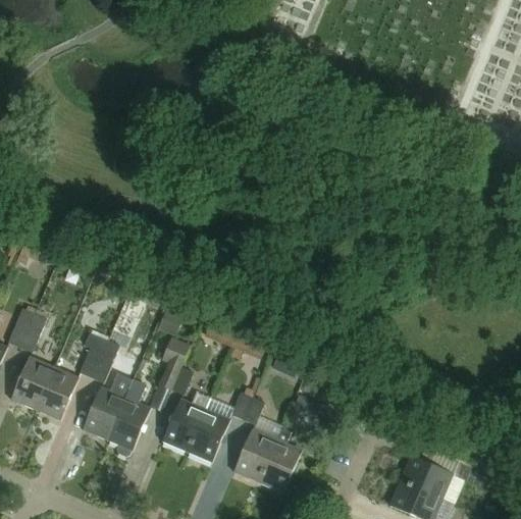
[(458,154),(459,152),(461,146),(451,142),(448,150),(458,154)]
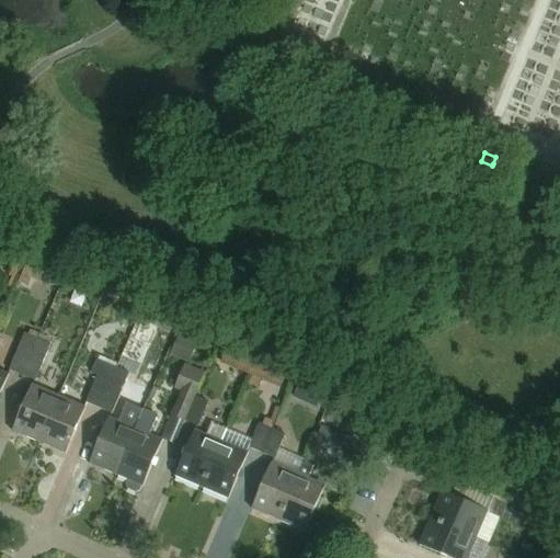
[(187,360),(198,337),(180,328),(170,352),(187,360)]
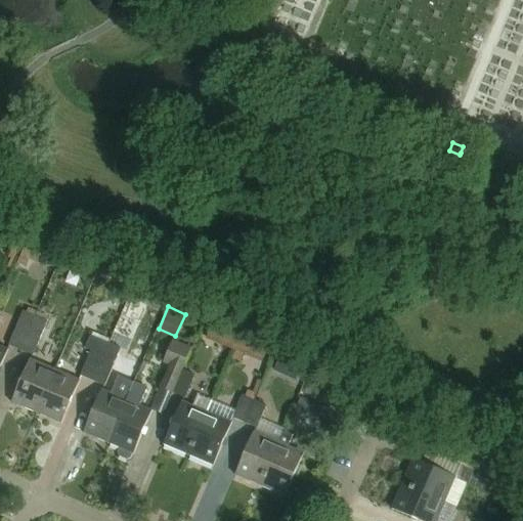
[(30,326),(35,313),(24,308),(8,342),(19,347),(30,326)]
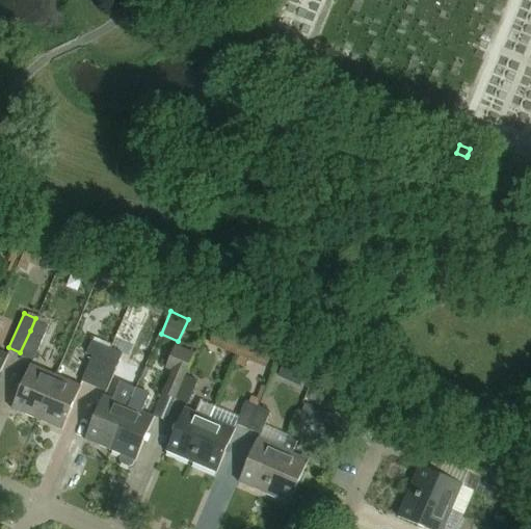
[(30,331),(20,352),(32,359),(43,336),(48,323),(35,318),(30,331)]
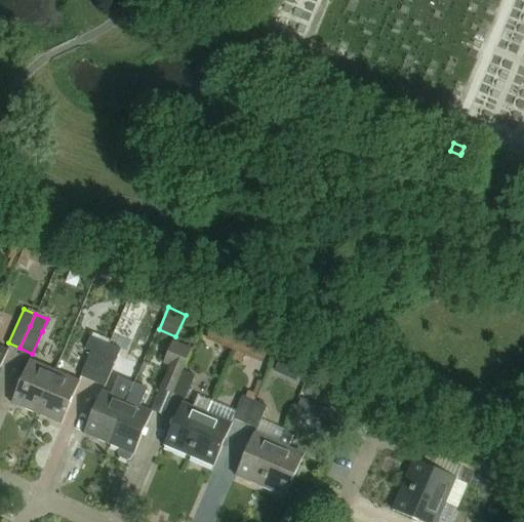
[(262,361),(266,350),(210,326),(206,336),(262,361)]
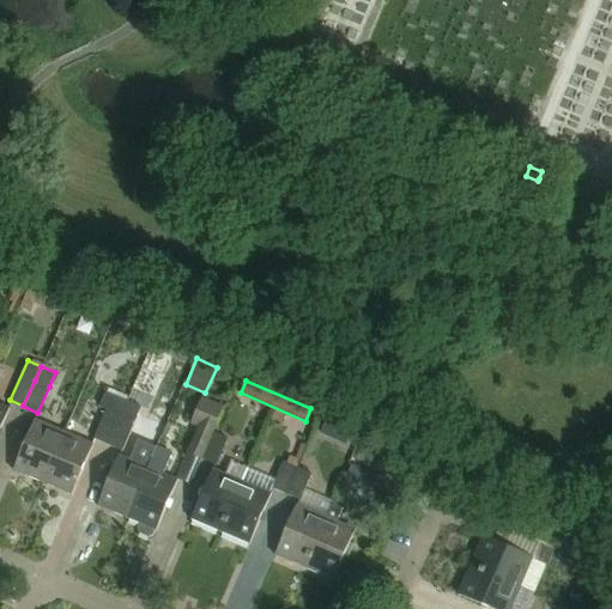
[(121,412),(129,393),(108,383),(100,402),(107,405),(94,436),(108,443),(121,412)]
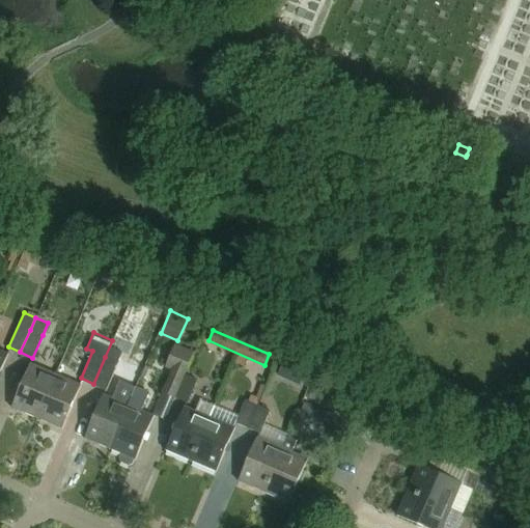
[(105,357),(93,384),(105,389),(126,341),(114,336),(112,340),(105,357)]
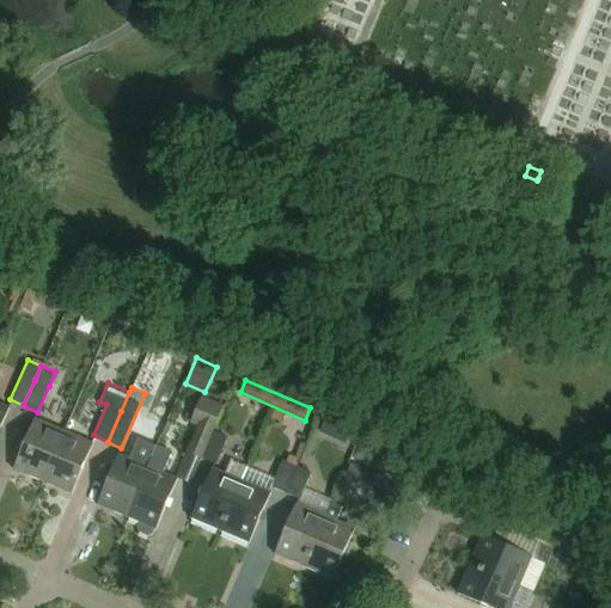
[(208,437),(212,428),(221,406),(201,397),(191,419),(199,422),(187,449),(200,455),(208,437)]
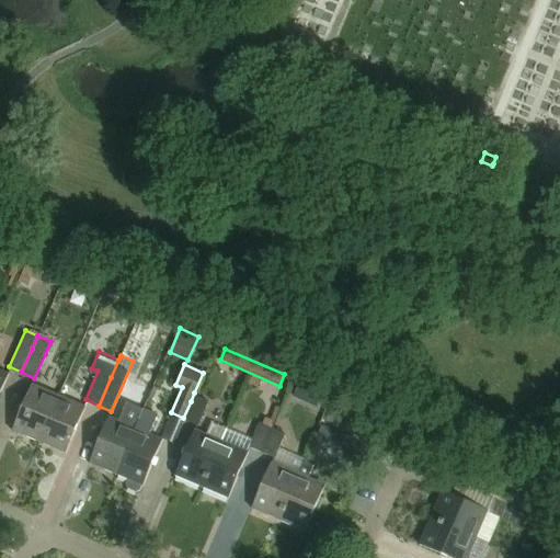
[(0,390),(9,372),(0,367),(0,390)]
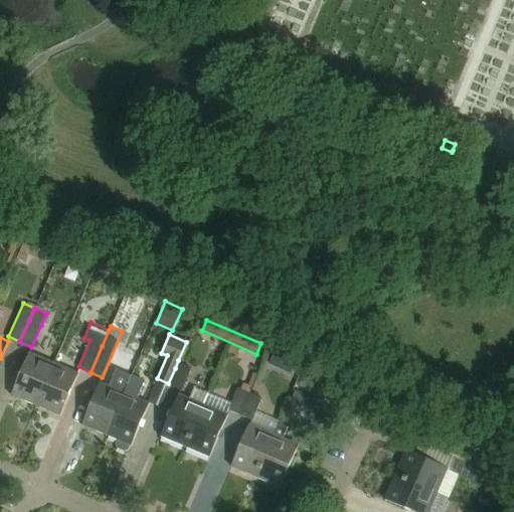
[(274,349),(269,362),(290,371),(296,358),(274,349)]
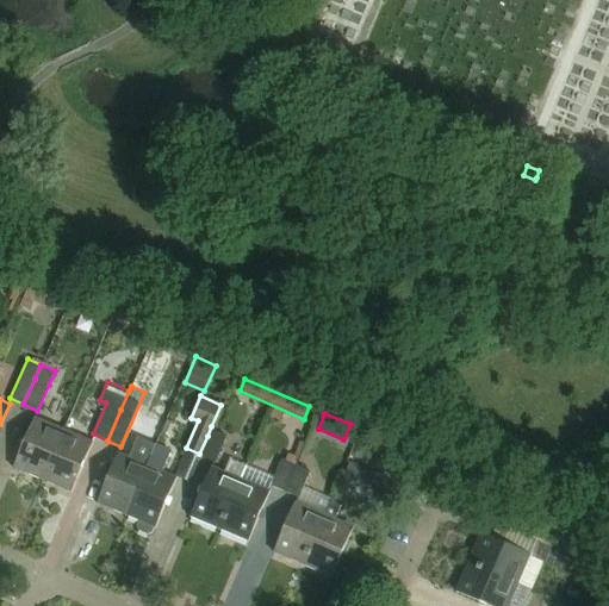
[(42,478),(64,428),(35,414),(12,464),(42,478)]
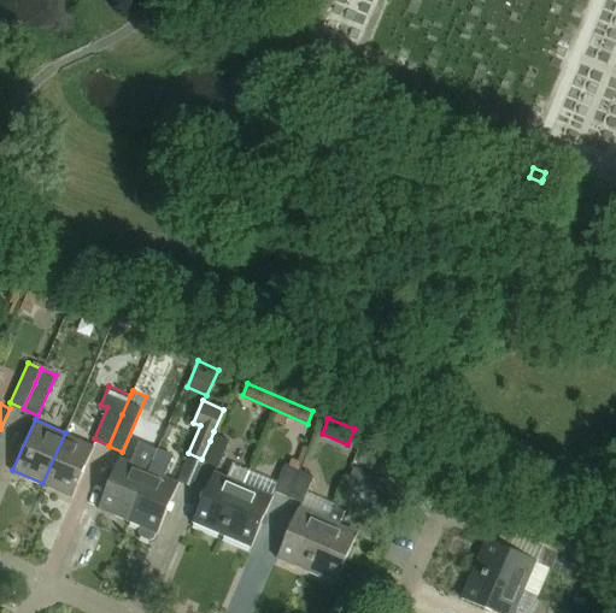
[(213,431),(210,441),(201,459),(216,465),(228,437),(213,431)]
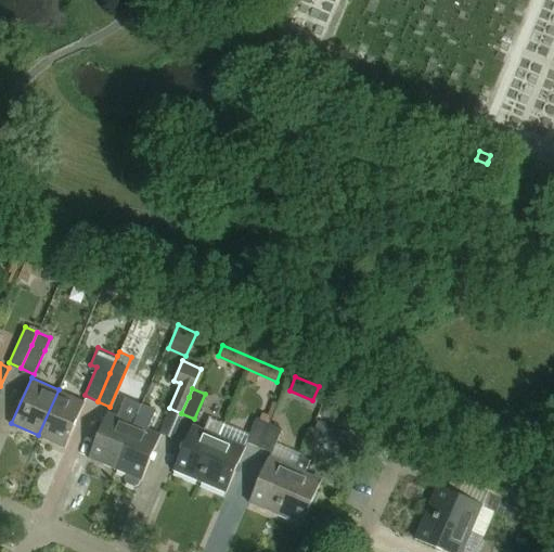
[(59,389),(38,435),(65,446),(80,413),(86,400),(59,389)]
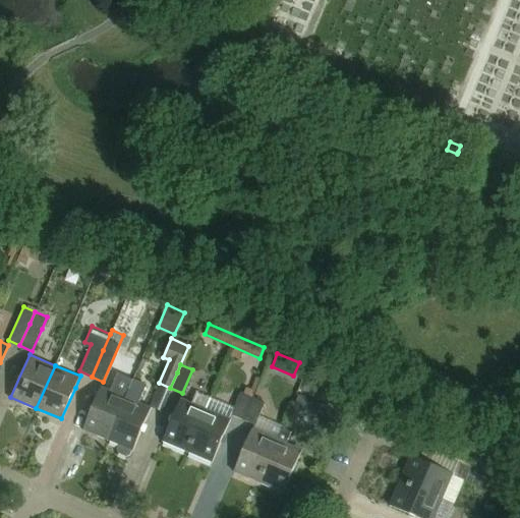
[(130,449),(150,405),(139,401),(147,384),(132,377),(129,384),(125,395),(106,439),(115,442),(113,447),(114,450),(124,455),(128,454),(130,449)]
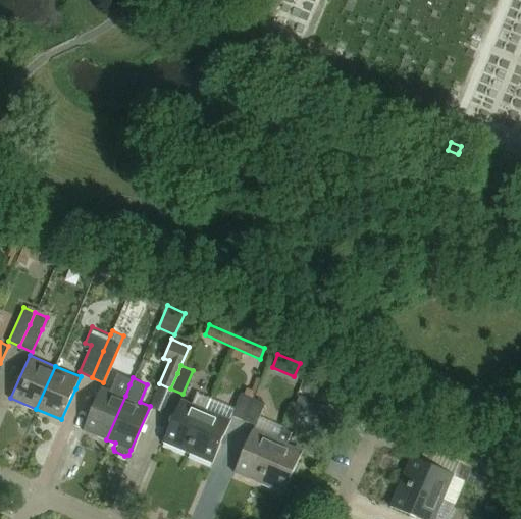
[(125,396),(129,384),(118,379),(113,391),(101,384),(82,428),(106,439),(125,396)]
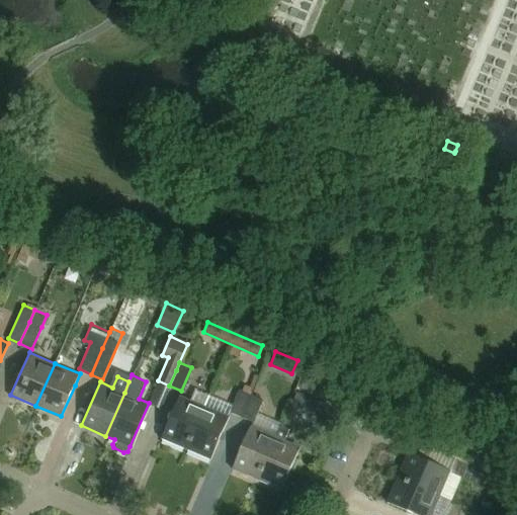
[(240,417),(251,394),(238,388),(231,405),(228,412),(240,417)]
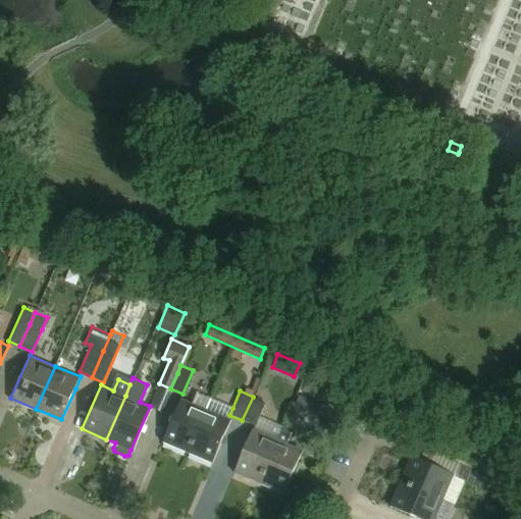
[(187,452),(210,399),(194,392),(190,402),(179,397),(160,440),(187,452)]
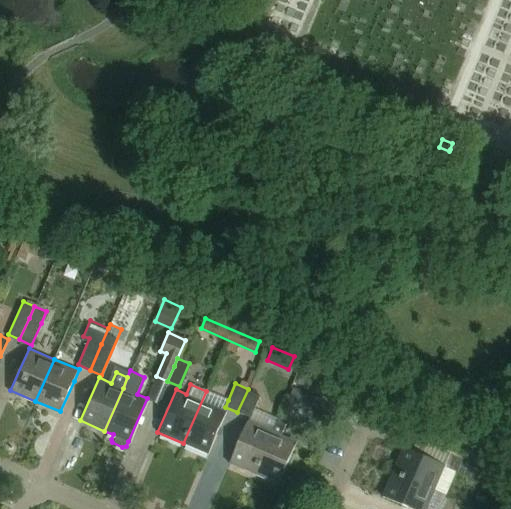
[(316,396),(312,394),(293,386),(288,398),(311,408),(316,396)]
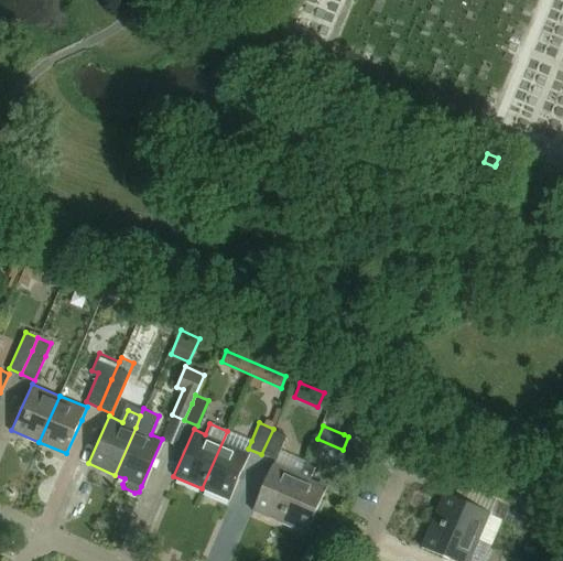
[(273,429),(261,454),(275,461),(287,434),(273,429)]
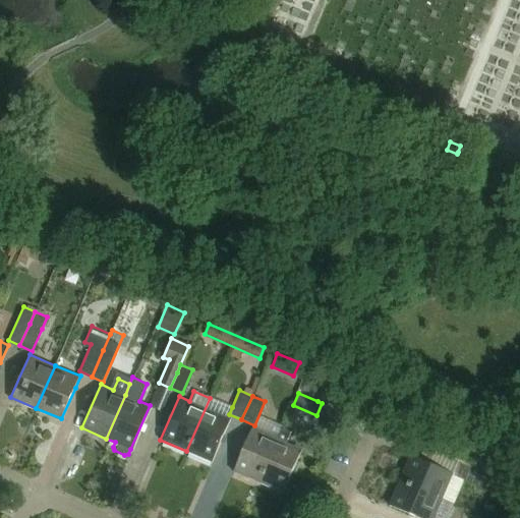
[(210,461),(229,417),(228,417),(229,414),(232,407),(210,398),(186,451),(210,461)]
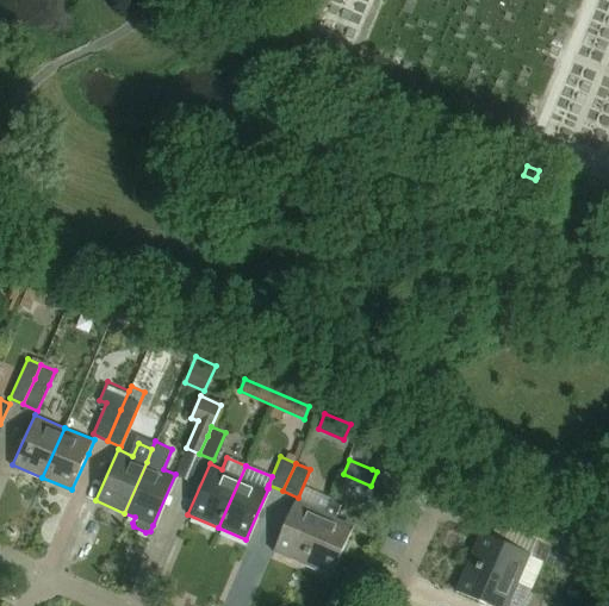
[(302,563),(323,513),(293,500),(272,550),(302,563)]
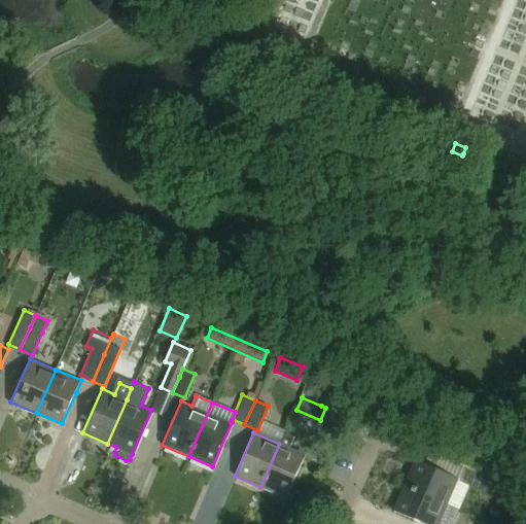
[(279,444),(260,487),(285,497),(304,454),(288,448),(293,437),(284,432),(279,444)]
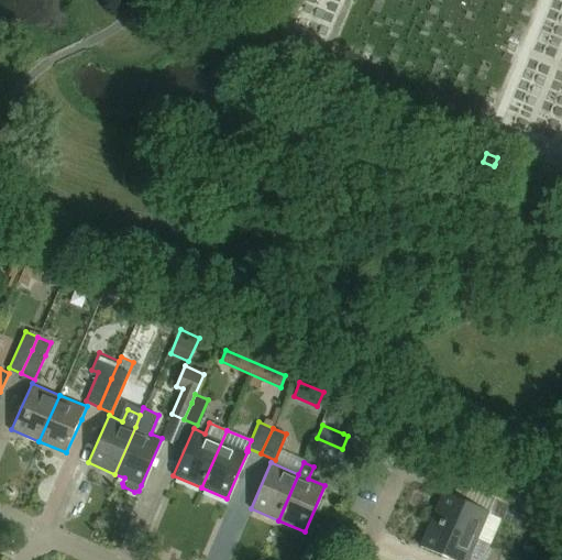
[(431,517),(478,537),(489,511),(442,491),(431,517)]
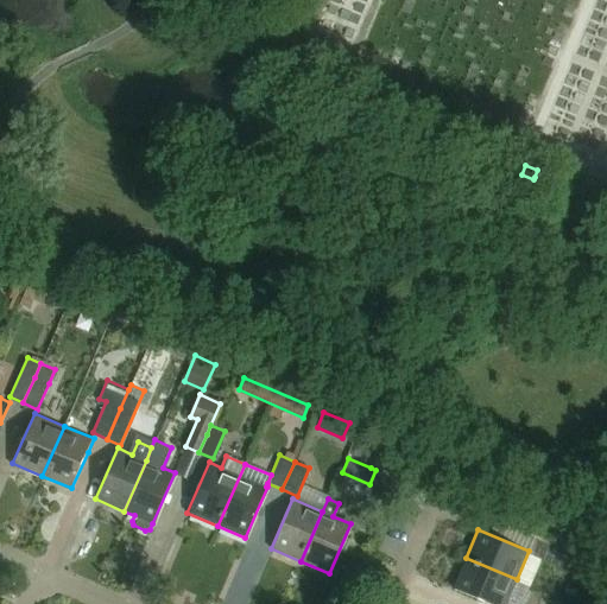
[(558,567),(566,551),(539,540),(533,555),(558,567)]
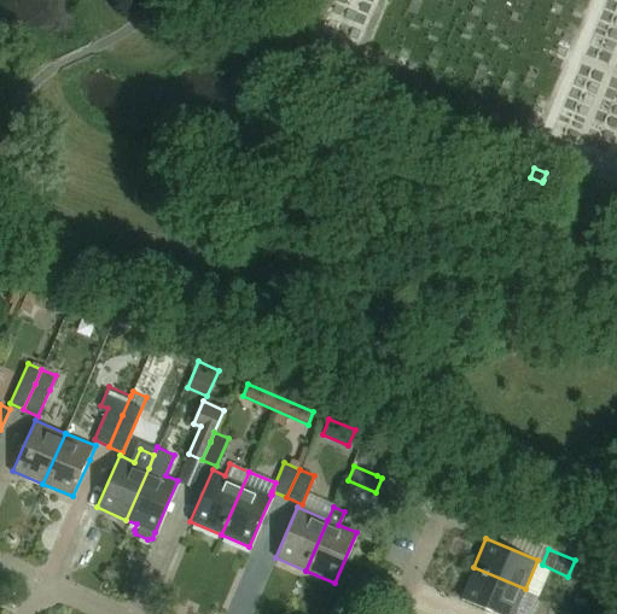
[(501,613),(513,613),(525,589),(473,567),(461,597),(501,613)]
